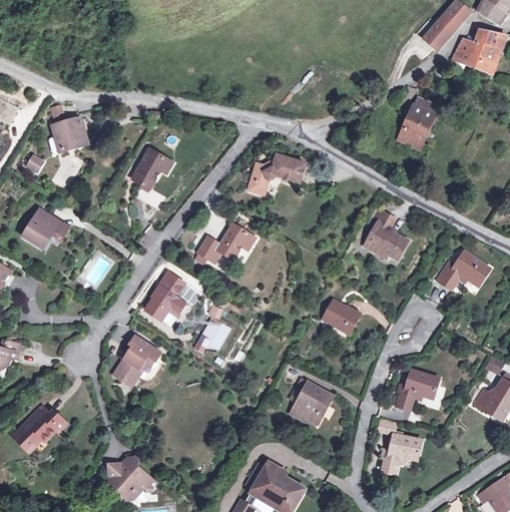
[(413,32),(421,38),(434,47),(438,45),(446,37),(456,26),(466,10),(453,0),(443,14),(435,23),(428,17),(413,32)]
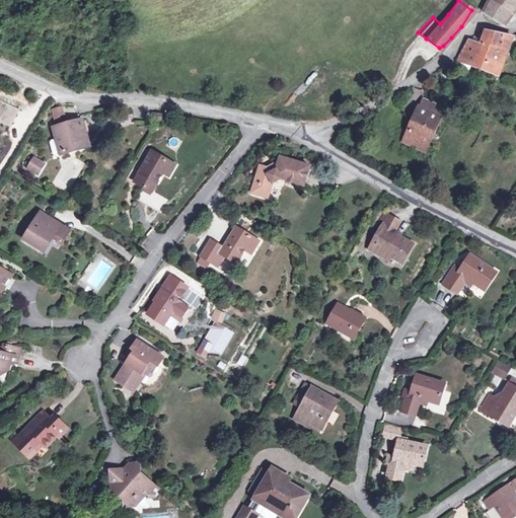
[(487,0),(481,12),(499,24),(514,0),(487,0)]
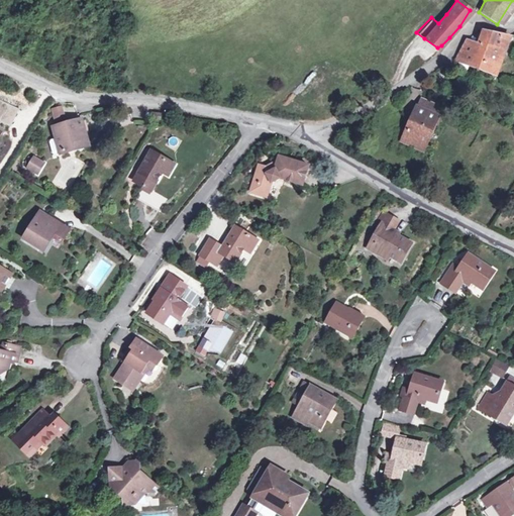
[(463,40),(453,59),(493,73),(507,35),(480,29),(474,44),(463,40)]
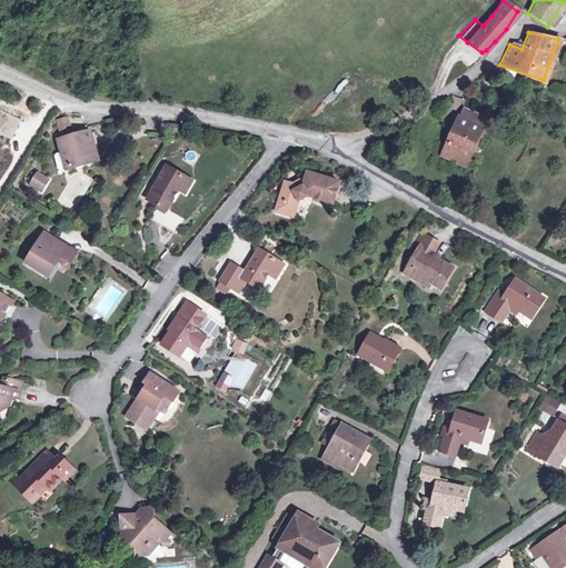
[(459,107),(456,117),(475,126),(479,116),(459,107)]
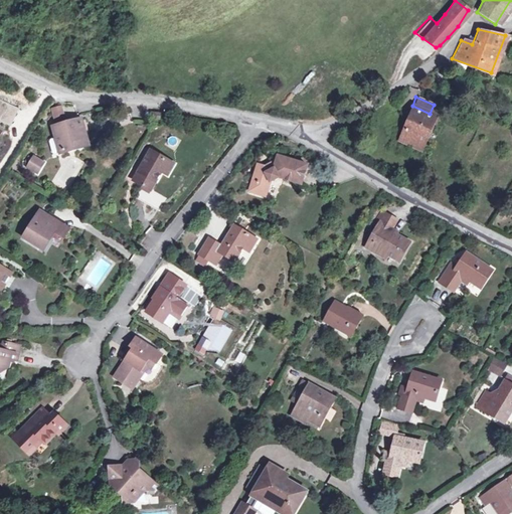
[(60,124),(62,123),(57,106),(49,108),(53,121),(59,119),(60,124)]
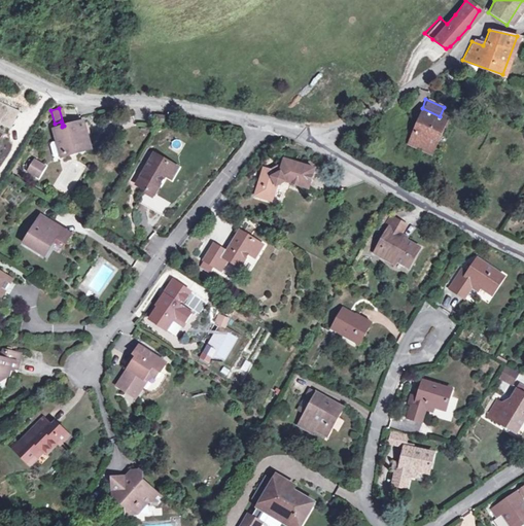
[(445,118),(440,116),(422,108),(418,116),(422,117),(416,132),(412,130),(406,143),(422,149),(424,145),(428,144),(432,146),(445,118)]
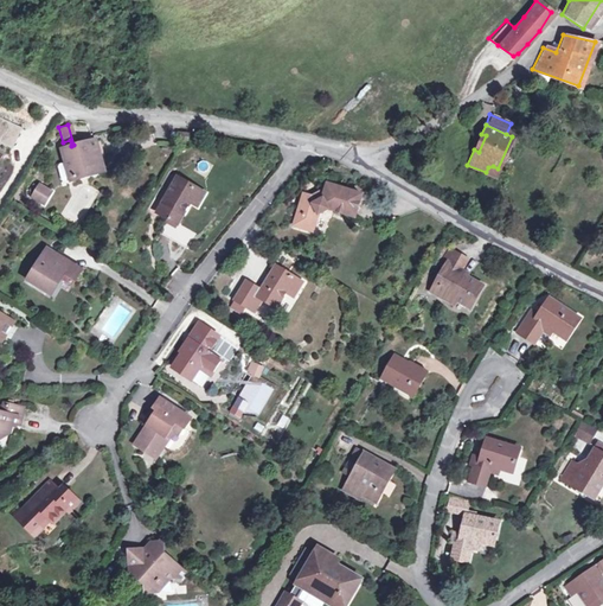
[(486,135),(481,134),(474,150),(479,152),(486,135)]
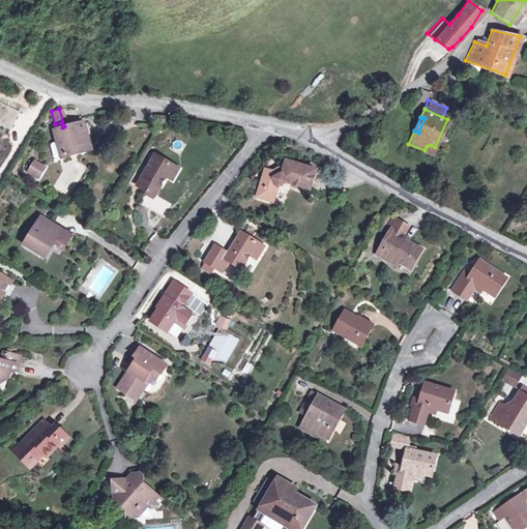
[(61,122),(55,124),(53,125),(54,129),(52,130),(59,156),(67,153),(83,145),(86,144),(81,122),(64,126),(62,127),(61,122)]
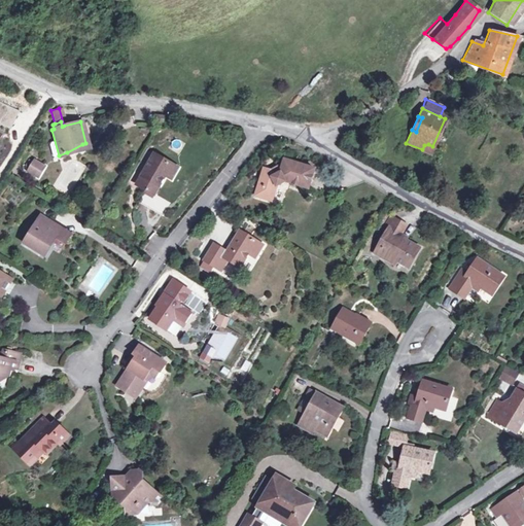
[(429,152),(432,146),(428,144),(424,145),(422,149),(429,152)]
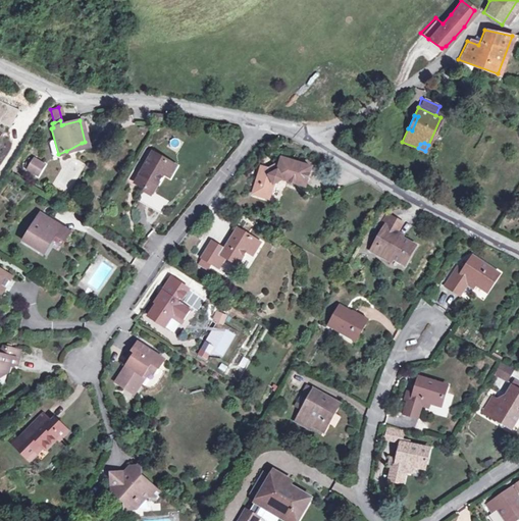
[(147,178),(154,184),(160,173),(166,176),(173,166),(149,152),(132,181),(142,187),(142,188),(147,178)]
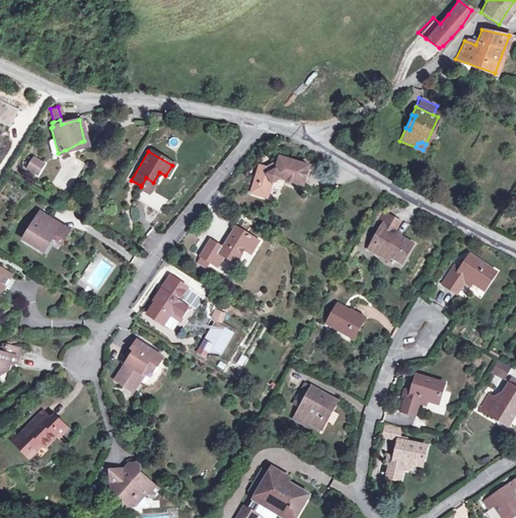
[(260,169),(254,167),(248,191),(265,196),(270,181),(278,177),(301,185),(307,166),(277,157),(276,161),(265,165),(262,164),(260,169)]
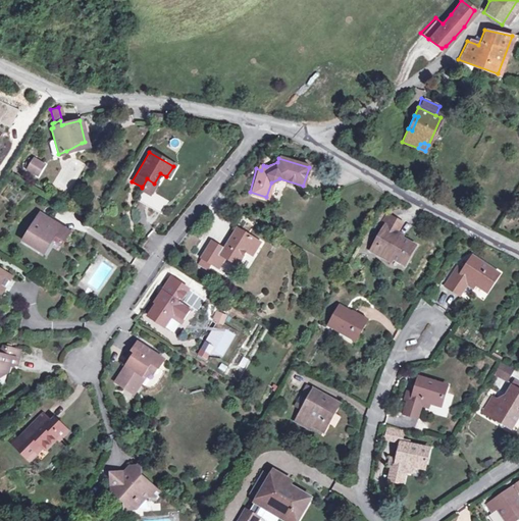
[(26,168),(35,173),(40,164),(31,159),(26,168)]
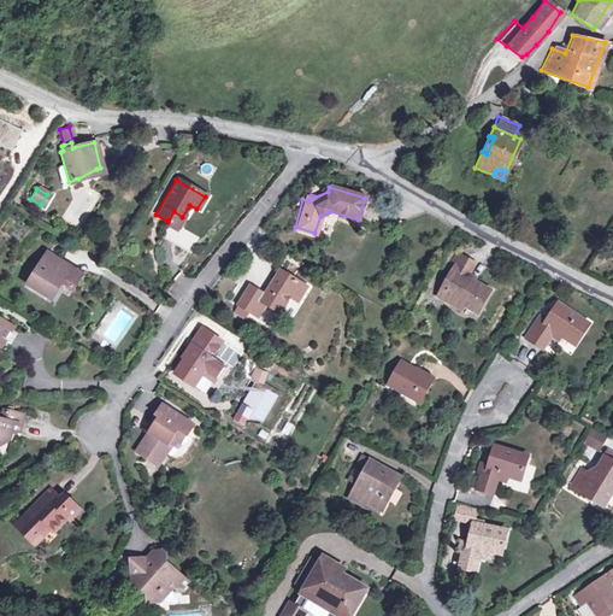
[(174,211),(168,222),(177,227),(182,217),(174,211)]
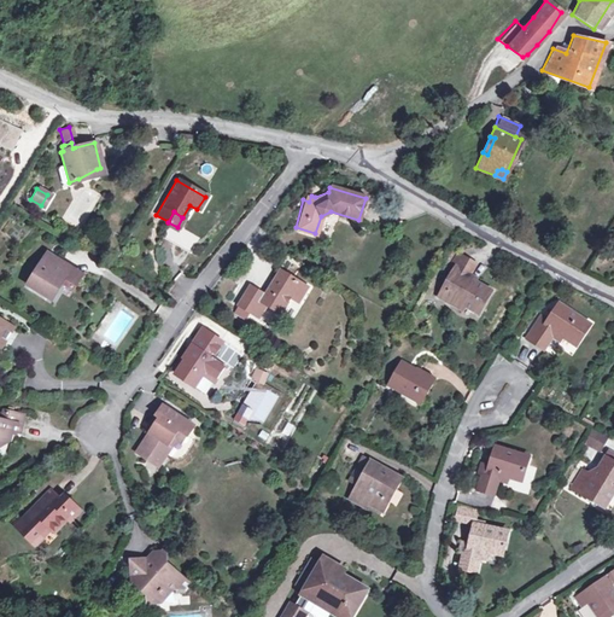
[(189,249),(196,238),(177,227),(168,222),(168,221),(161,233),(189,249)]
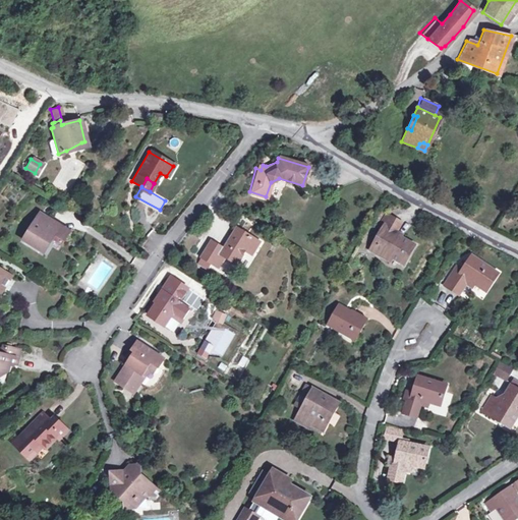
[(38,213),(36,216),(45,222),(46,219),(38,213)]
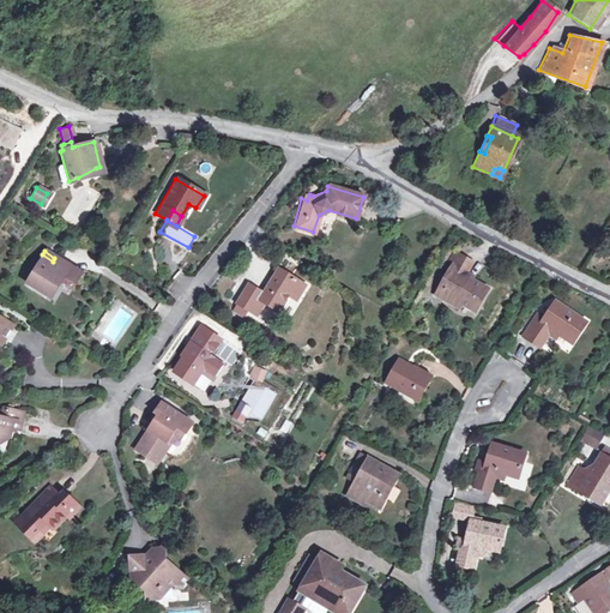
[(450,265),(464,272),(470,263),(452,253),(442,268),(447,270),(450,265)]
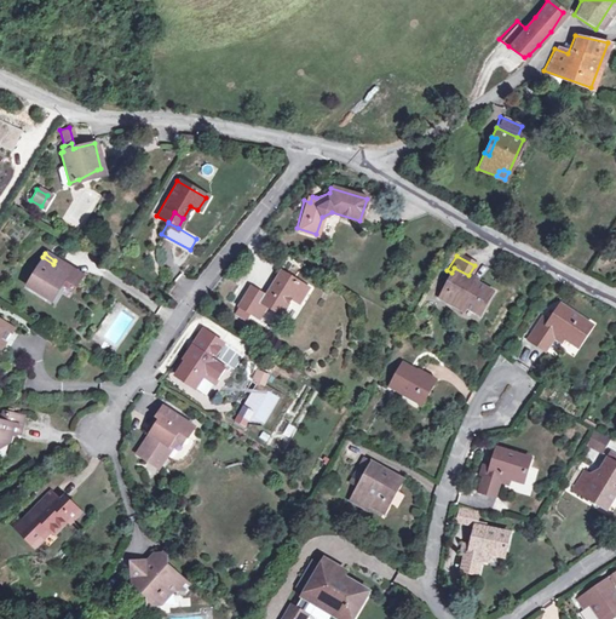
[(68,269),(55,261),(53,264),(42,257),(26,285),(46,298),(56,281),(59,284),(70,290),(80,275),(68,269)]
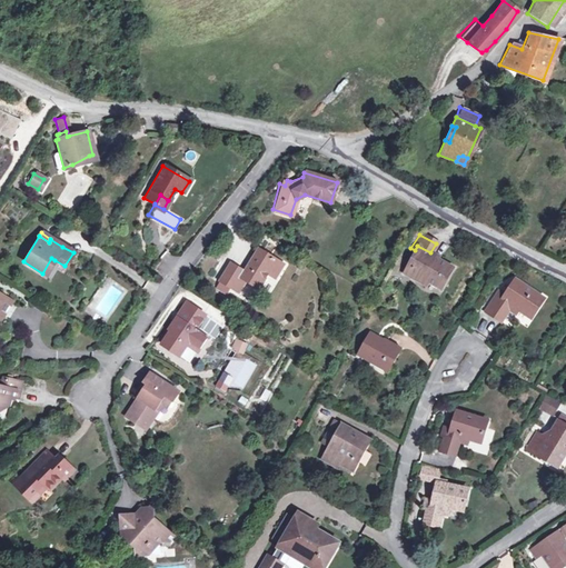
[(417,246),(415,250),(403,272),(423,285),(425,280),(437,287),(449,267),(428,256),(430,252),(417,246)]
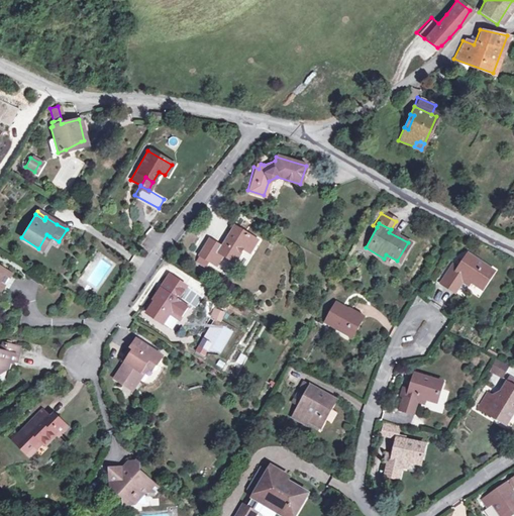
[(198,254),(206,261),(214,266),(221,254),(233,262),(240,248),(247,253),(255,240),(233,226),(220,247),(207,239),(198,254)]
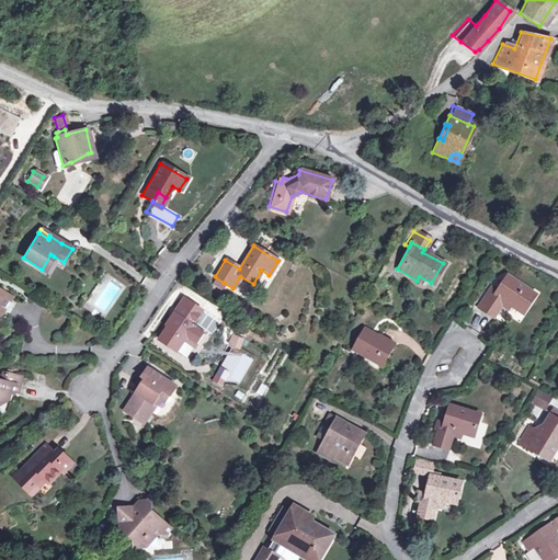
[(502,299),(508,304),(519,310),(531,293),(505,275),(494,290),(488,286),(475,306),(491,317),(499,305),(502,299)]
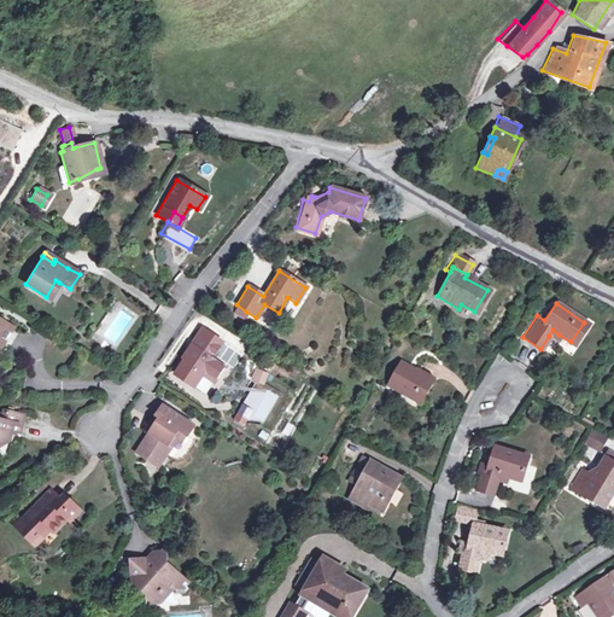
[(246,312),(237,304),(232,313),(241,319),(246,312)]
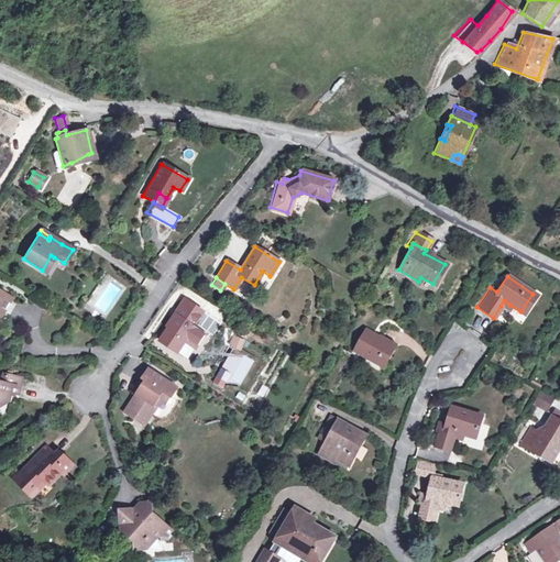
[(0,313),(10,298),(0,291),(0,313)]
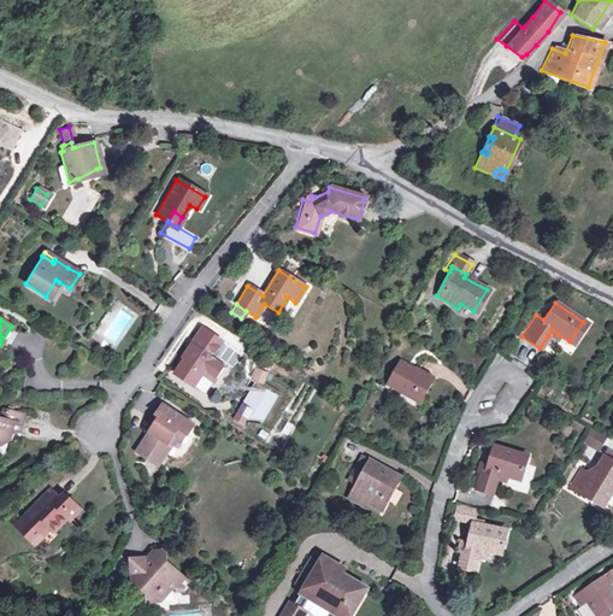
[(204,371),(212,377),(220,365),(206,356),(217,340),(199,328),(180,357),(182,358),(172,374),(190,386),(199,374),(204,371)]
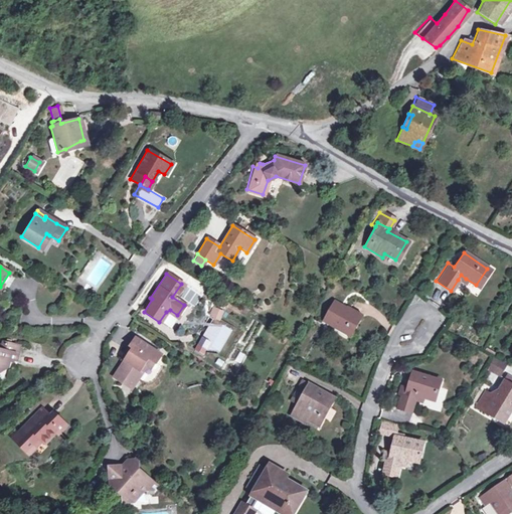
[(343,332),(353,313),(333,301),(322,320),(343,332)]
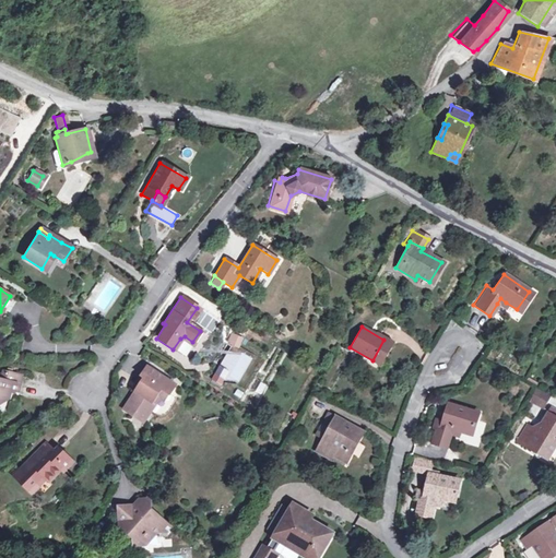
[(239,337),(233,335),(229,342),(228,343),(235,346),(239,337)]
